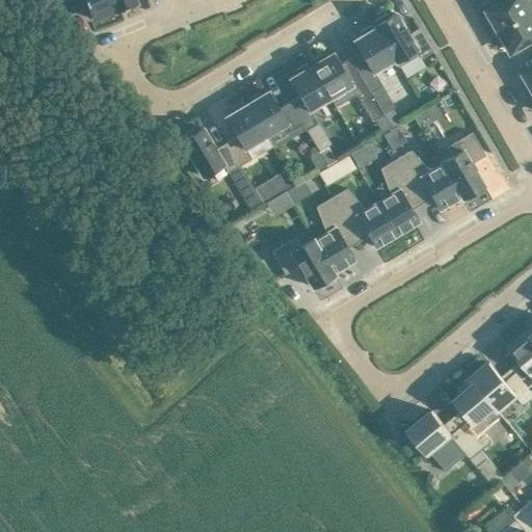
[(84,0),(92,20),(112,11),(113,12),(116,10),(111,0),(84,0)]
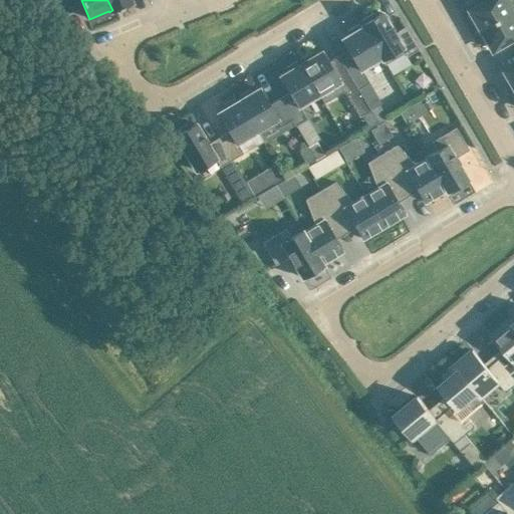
[(107,0),(112,10),(133,2),(131,0),(107,0)]
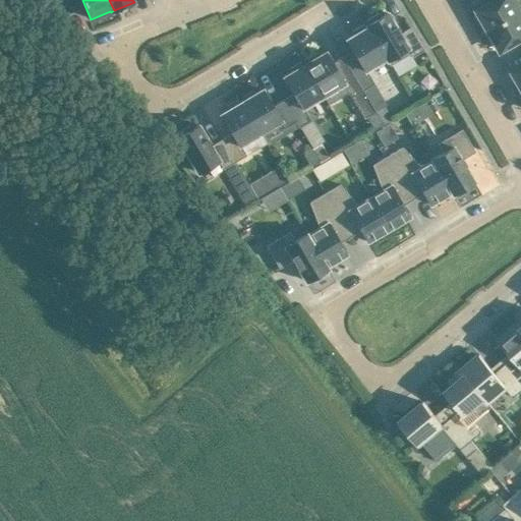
[(520,0),(497,0),(478,10),(489,31),(520,12),(520,0)]
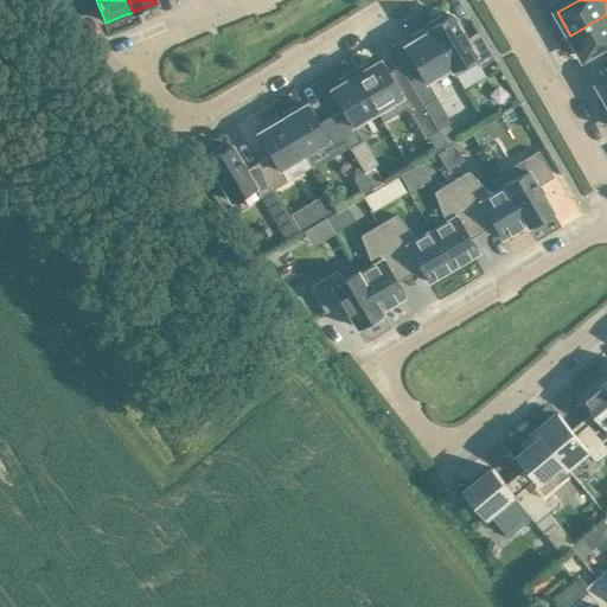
[(426,29),(427,31),(449,68),(454,76),(478,62),(480,65),(493,58),(494,58),(478,31),(466,38),(460,29),(460,30),(452,14),(443,19),(441,16),(427,24),(429,27),(426,29)]
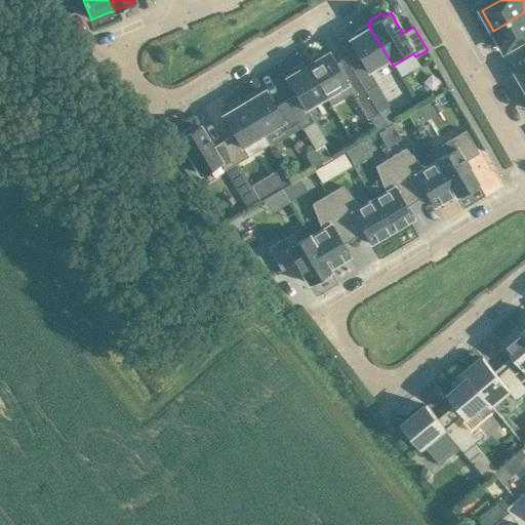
[(524,12),(493,31),(506,51),(524,39),(524,12)]
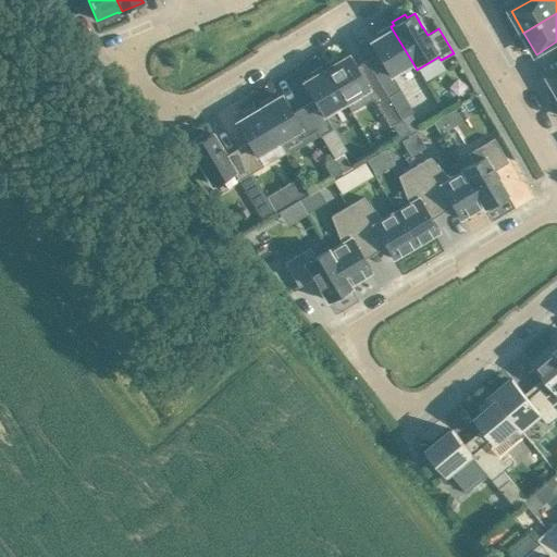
[(457,21),(444,26),(454,53),(468,48),(457,21)]
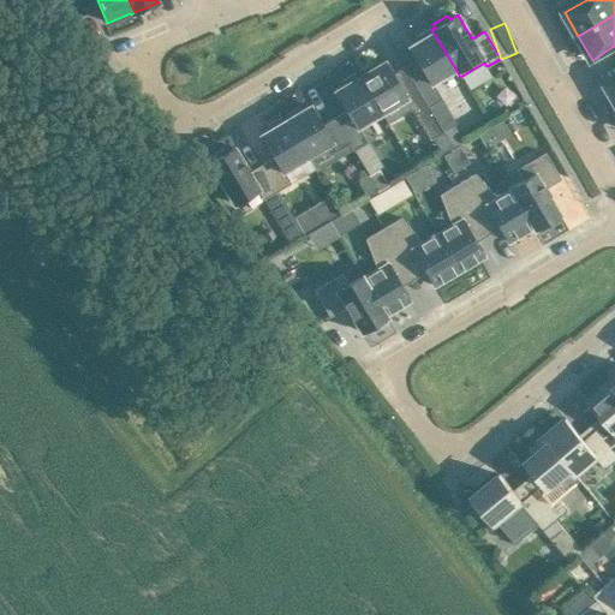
[(455,69),(433,31),(431,33),(429,29),(416,37),(418,41),(408,46),(431,83),(455,69)]
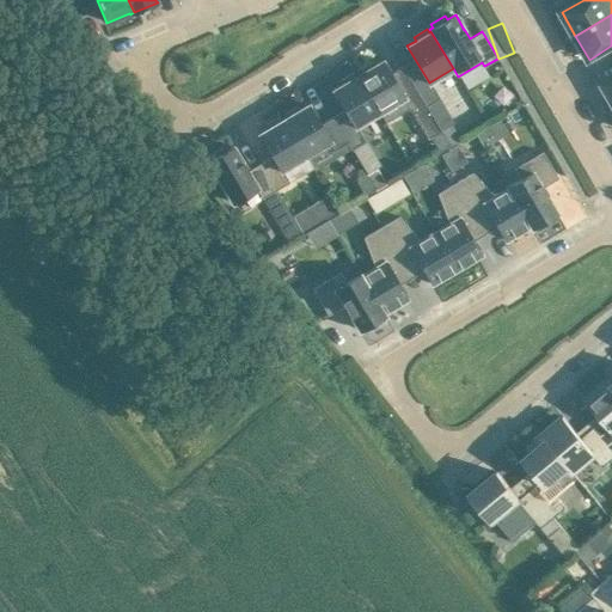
[(403,66),(390,73),(383,60),(373,66),(372,61),(357,69),(360,74),(357,75),(379,111),(403,98),(412,114),(426,105),(403,66)]
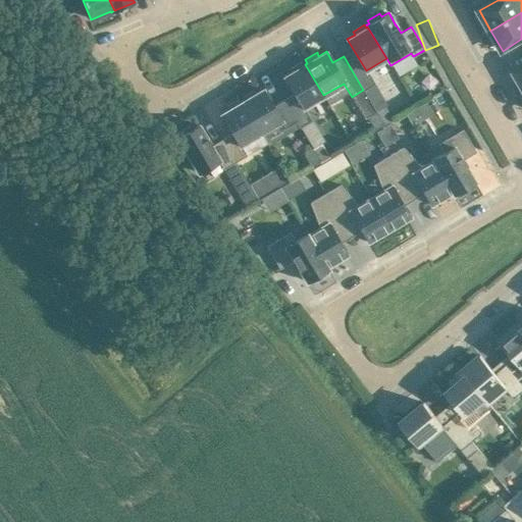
[(283,100),(292,114),(297,122),(300,127),(311,120),(304,107),(323,95),(305,64),(303,64),(302,61),(290,68),(292,71),(283,76),(294,94),(283,100)]
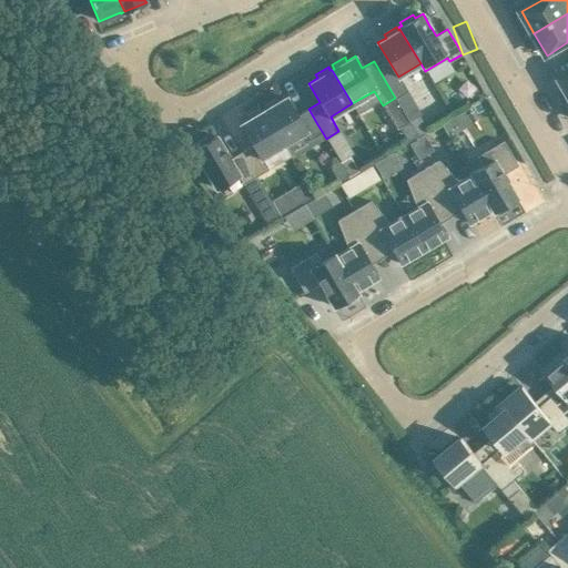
[(308,109),(297,115),(286,97),(277,101),(276,98),(263,105),(265,109),(263,110),(284,144),(305,131),(311,140),(323,133),(317,124),(308,109)]
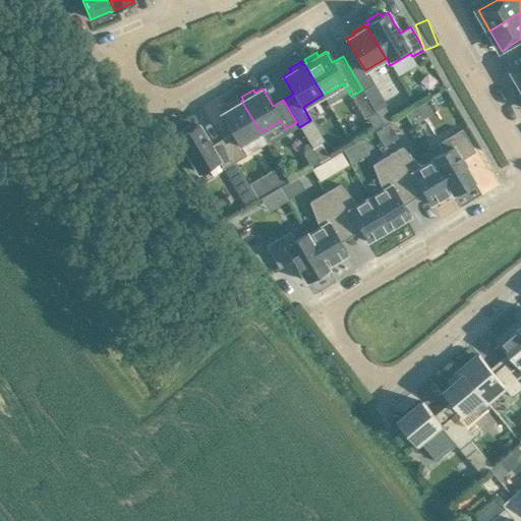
[(437,94),(413,108),(421,121),(445,106),(437,94)]
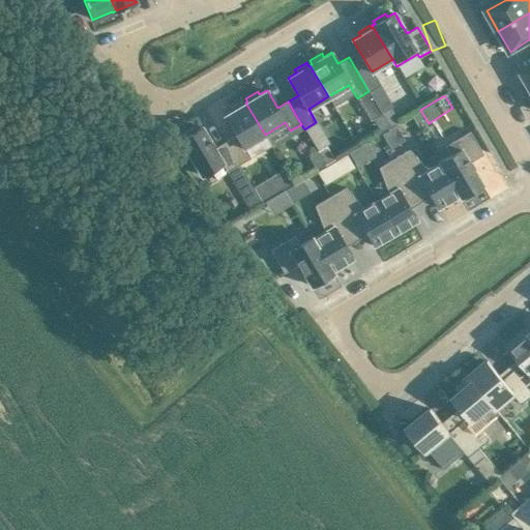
[(244,147),(265,135),(245,102),(244,104),(242,100),(230,108),(232,111),(225,116),(236,135),(225,142),(239,165),(251,157),(244,147)]
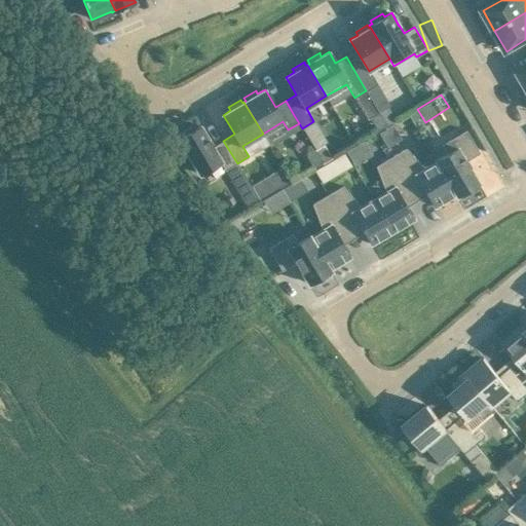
[(387,107),(378,112),(386,125),(396,120),(387,107)]
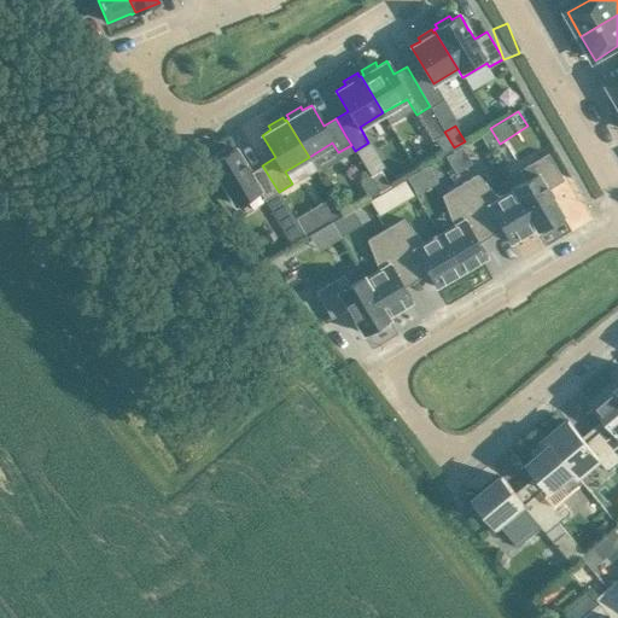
[(454,147),(444,132),(435,138),(444,155),(454,147)]
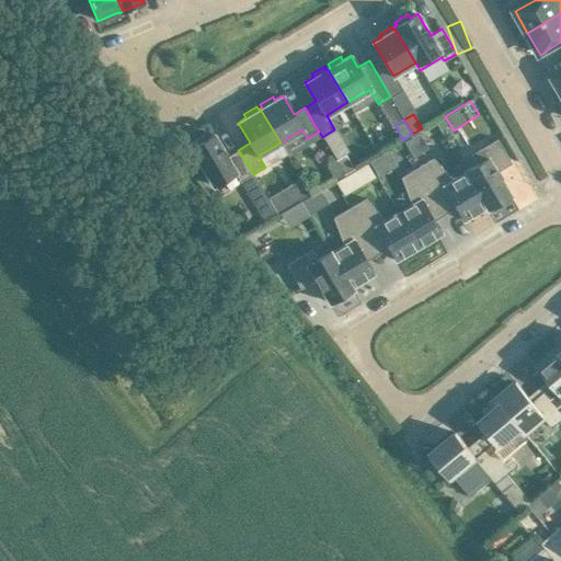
[(253,174),(238,150),(227,156),(222,148),(221,148),(214,134),(206,138),(204,135),(191,142),(193,146),(191,148),(213,185),(235,172),(240,182),(253,174)]
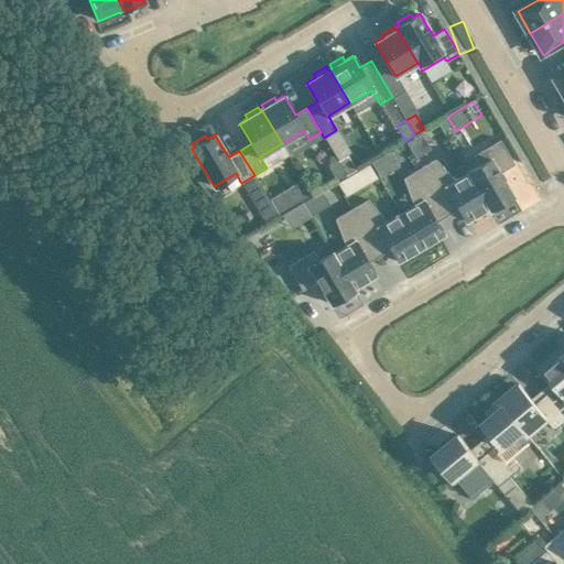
[(505,182),(499,173),(514,164),(500,139),(475,154),(480,164),(467,172),(468,173),(488,208),(489,209),(492,208),(495,212),(507,204),(505,201),(512,196),(505,182)]
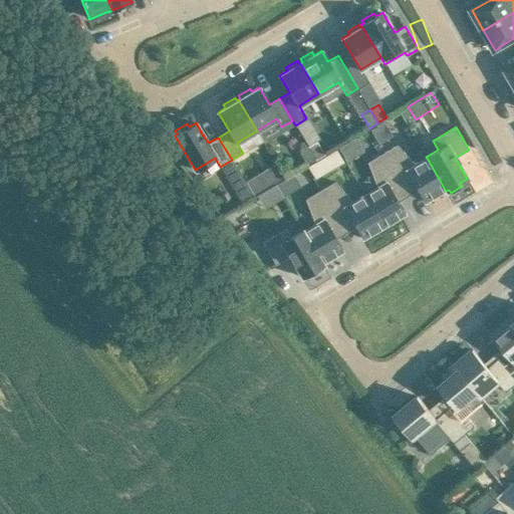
[(316,142),(308,147),(316,160),(324,155),(316,142)]
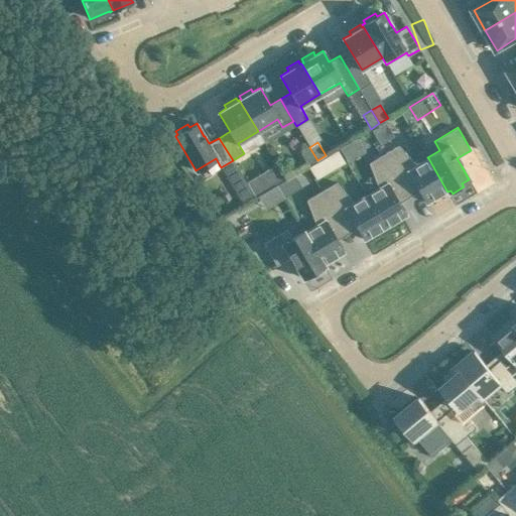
[(426,203),(446,190),(428,158),(416,165),(398,145),(384,154),(409,197),(419,190),(426,203)]
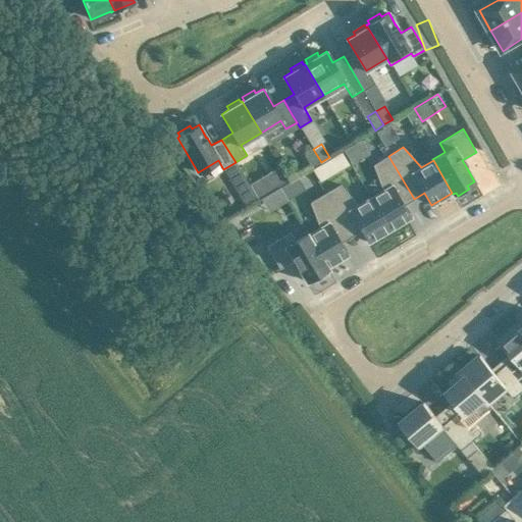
[(321,162),(313,149),(304,154),(312,167),(321,162)]
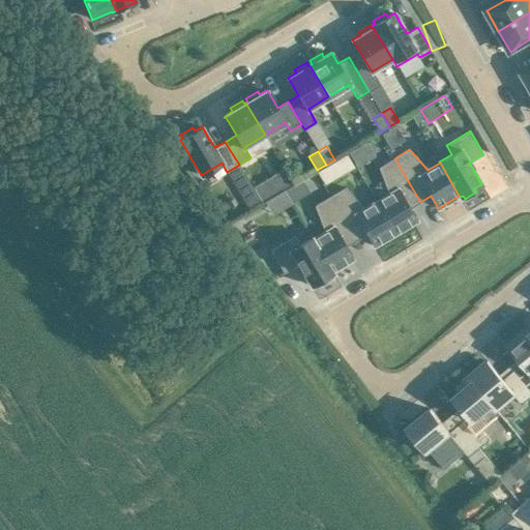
[(410,209),(420,202),(394,158),(379,167),(388,194),(376,201),(395,233),(416,221),(410,209)]
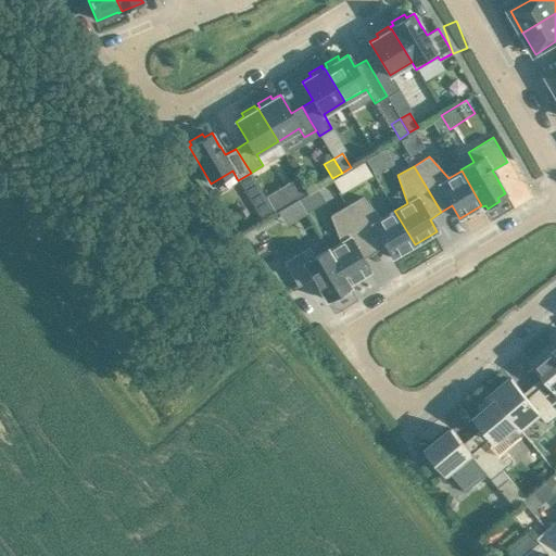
[(292,211),(327,192),(315,169),(280,189),(292,211)]
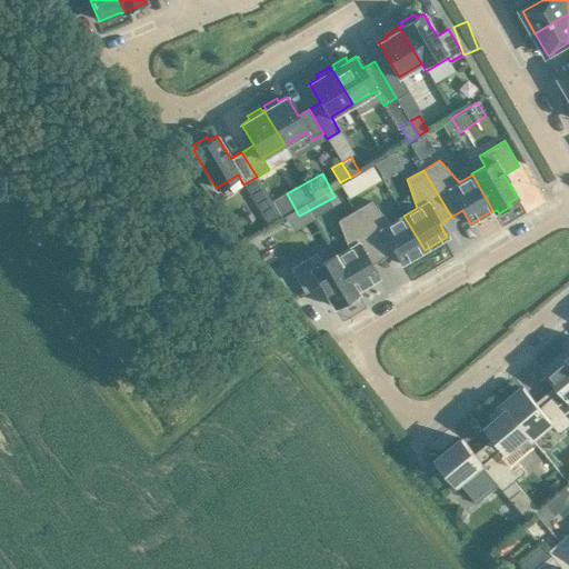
[(295,208),(286,192),(271,200),(281,217),(295,208)]
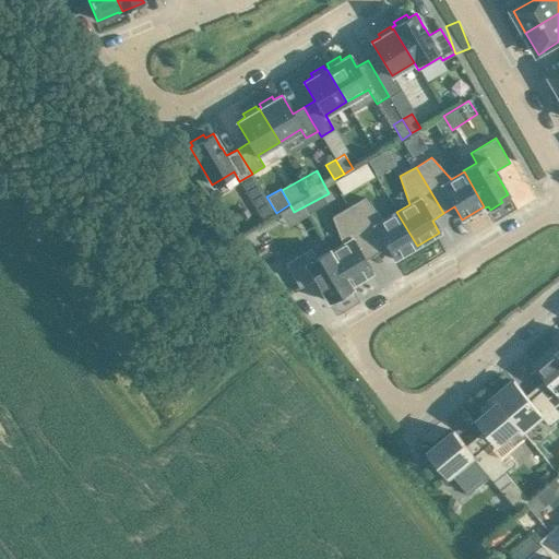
[(394,259),(417,246),(396,212),(383,219),(364,198),(348,206),(376,253),(387,247),(394,259)]
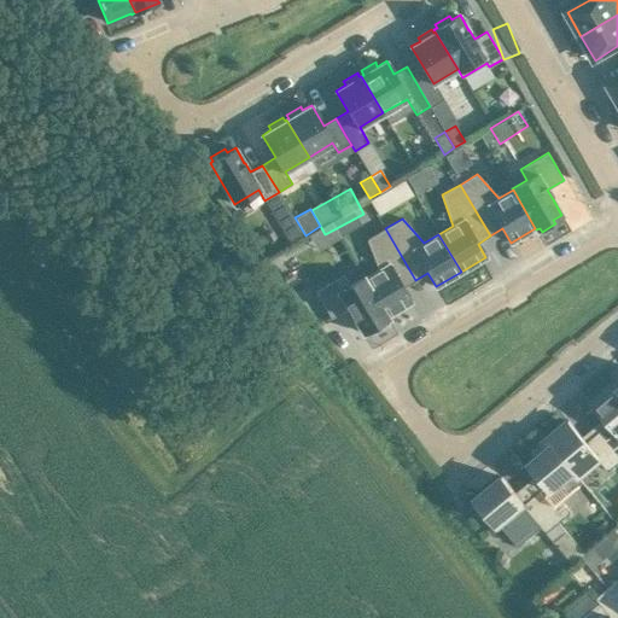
[(403,287),(415,280),(385,228),(367,239),(379,270),(365,278),(386,316),(412,302),(403,287)]
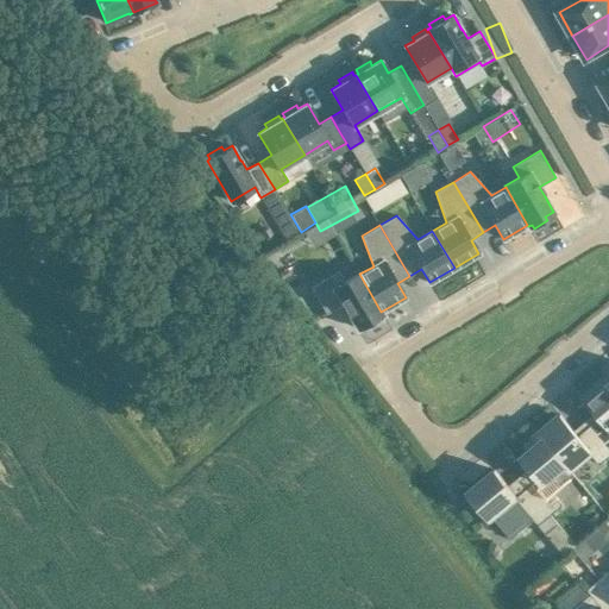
[(382,313),(381,312),(359,274),(358,272),(344,281),(338,270),(311,287),(326,313),(343,303),(347,313),(349,313),(357,328),(365,324),(368,327),(382,319),(380,315),(382,313)]
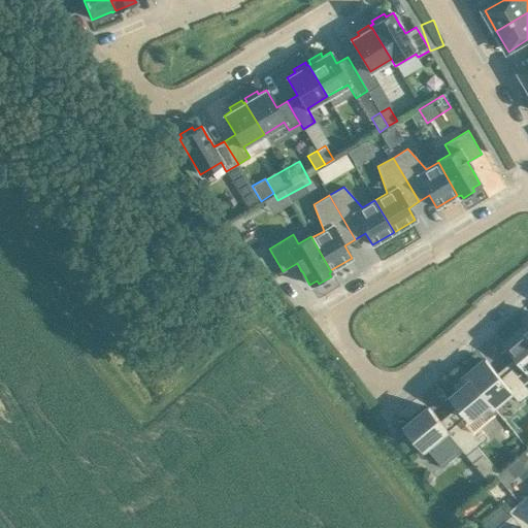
[(527,330),(525,327),(505,343),(521,362),(510,370),(526,388),(527,390),(527,330)]
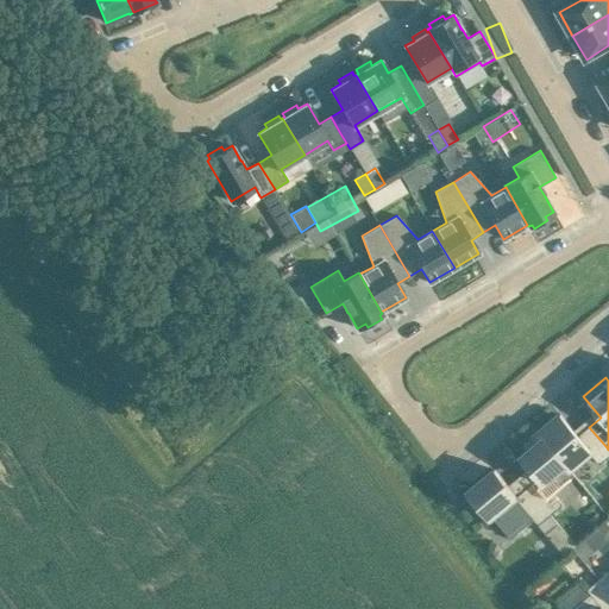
[(608,450),(607,447),(589,427),(578,435),(560,414),(540,432),(573,472),(592,456),(601,464),(608,457),(608,450)]
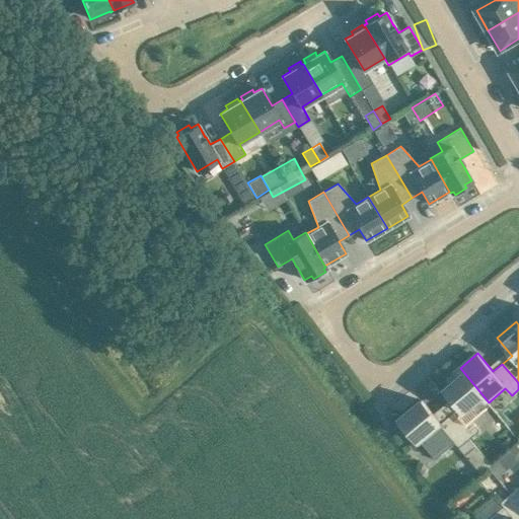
[(489,402),(460,368),(448,378),(452,383),(444,389),(459,408),(450,415),(469,439),(480,430),(472,420),(491,404),(489,402)]
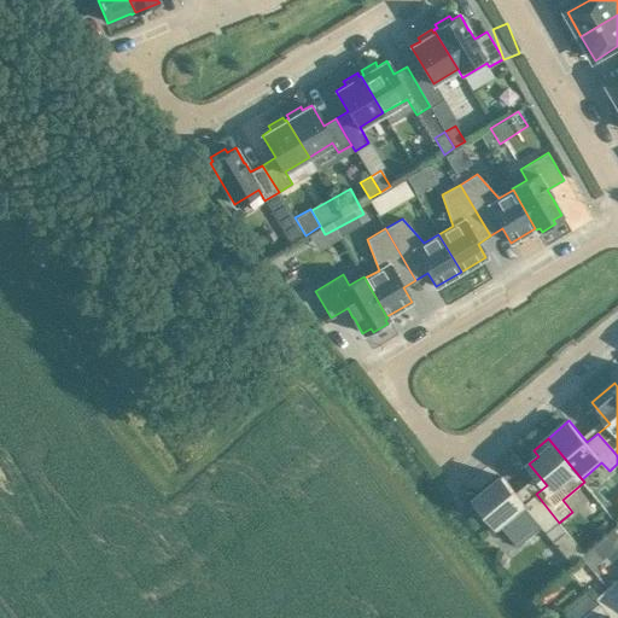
[(502,477),(477,497),(499,524),(502,522),(516,538),(520,544),(543,526),(555,542),(567,531),(559,523),(536,494),(525,503),(517,493),(502,477)]
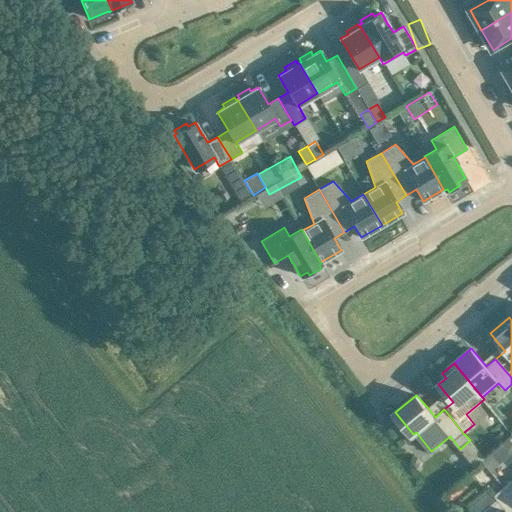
[(485,459),(483,461),(486,465),(491,471),(501,463),(492,453),(485,459)]
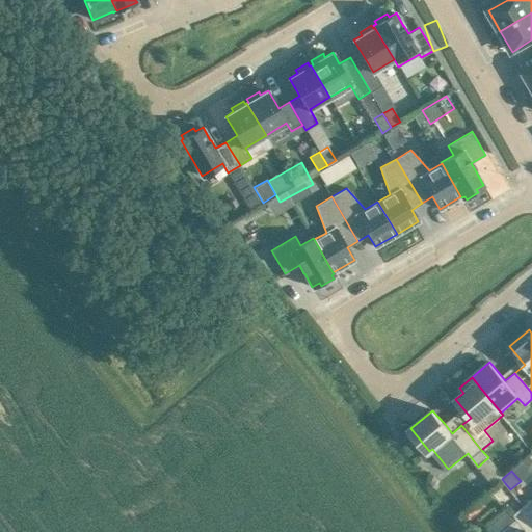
[(531,531),(531,515),(530,513),(524,506),(513,515),(516,520),(501,531),(531,531)]
